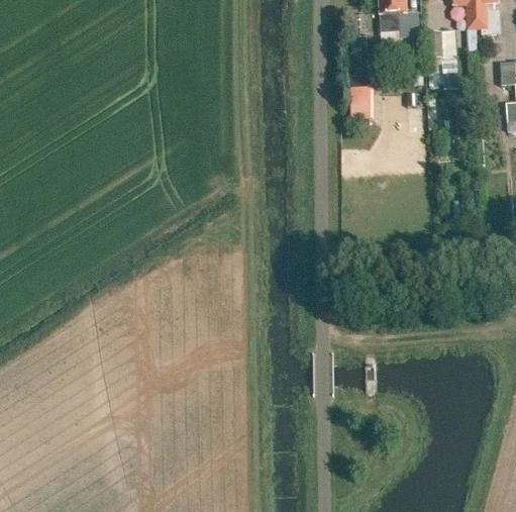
[(378,0),(380,31),(399,30),(398,12),(405,12),(404,0),(378,0)]
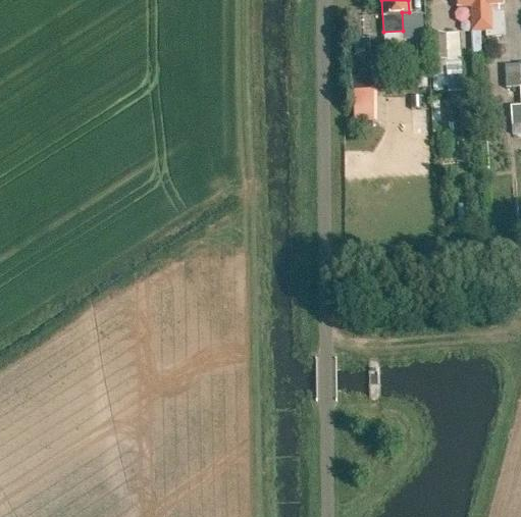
[(457,0),(457,4),(469,4),(471,29),(481,29),(478,0),(457,0)]
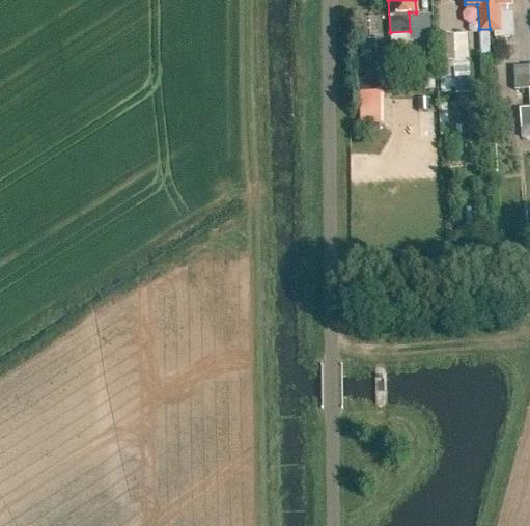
[(486,0),(490,29),(494,28),(494,34),(513,33),(511,10),(504,10),(504,2),(511,2),(511,0),(486,0)]
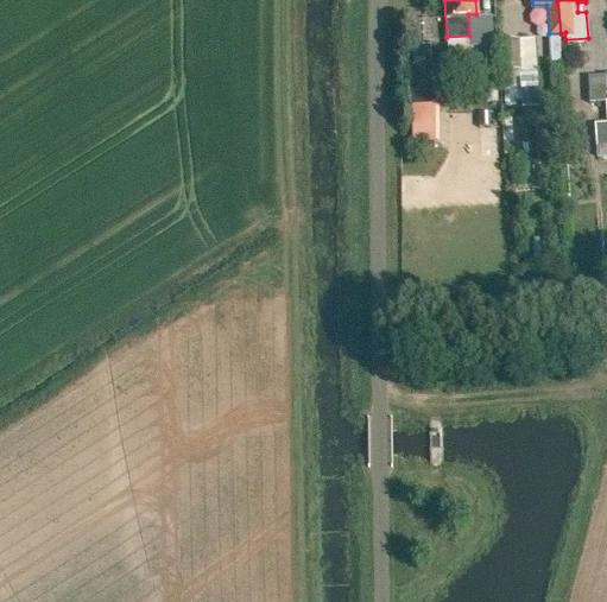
[(503,37),(504,65),(519,65),(518,36),(503,37)]
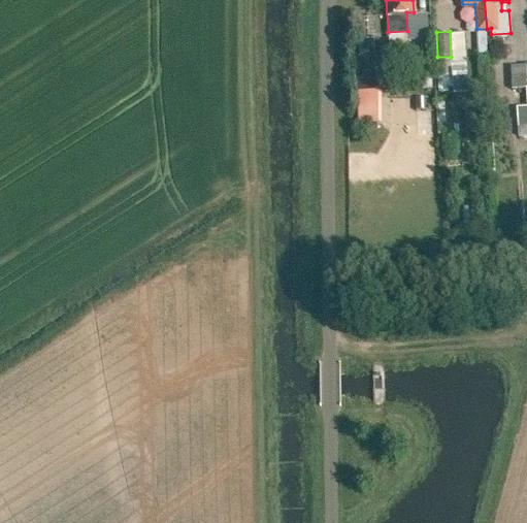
[(526,61),(509,63),(511,86),(525,85),(526,104),(516,105),(517,124),(526,123),(526,61)]
